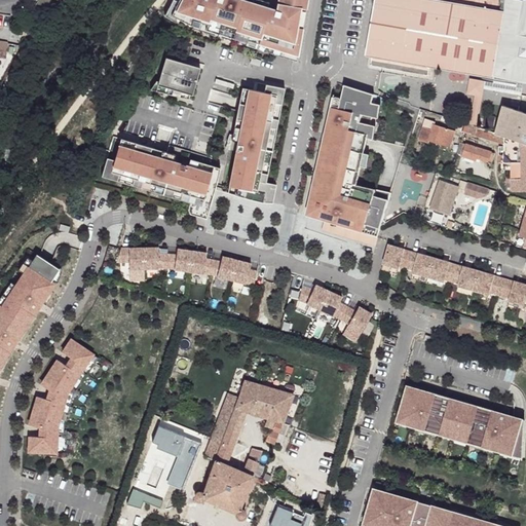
[(308,0),(278,0),(276,10),(242,0),(180,0),(172,14),(192,27),(299,58),(308,0)]
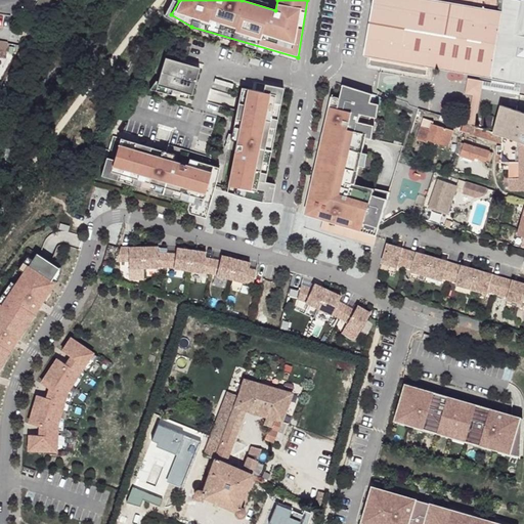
[(503,0),(373,0),(363,54),(370,56),(429,67),(491,78),(503,0)]
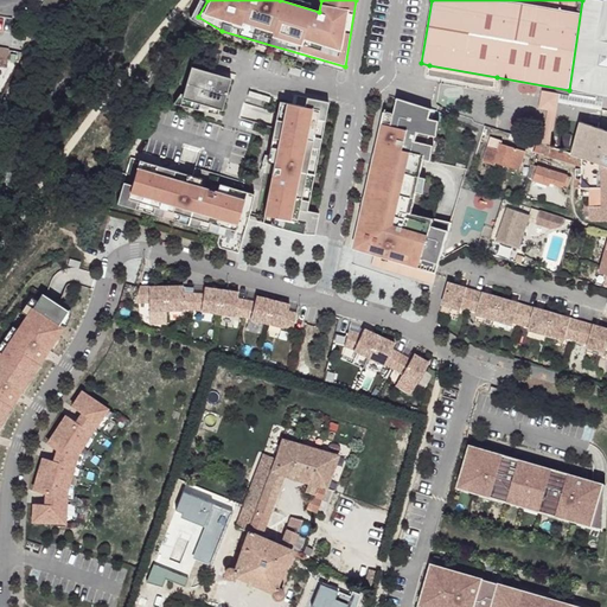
[(606,1),(600,0),(582,0),(569,90),(604,96),(606,96),(606,1)]
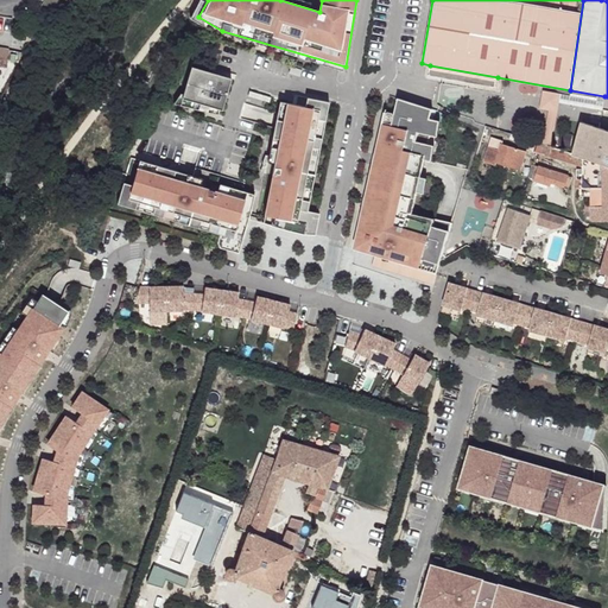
[(0,46),(0,65),(7,67),(11,49),(0,46)]
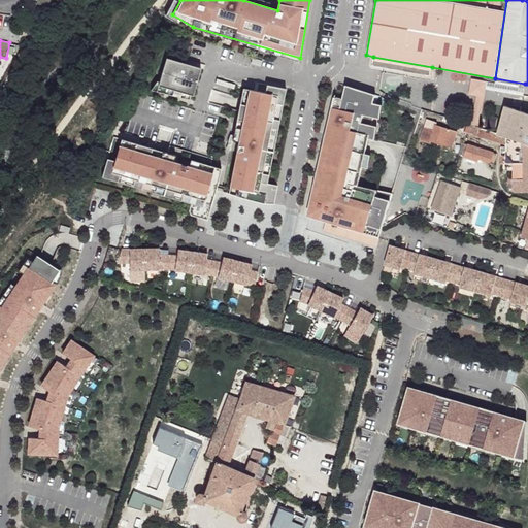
[(432,67),(373,57),(371,67),(384,69),(430,77),(432,67)]
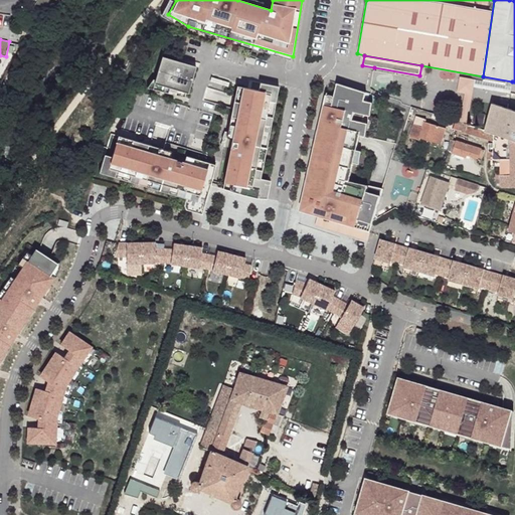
[(196,67),(163,57),(156,80),(154,79),(148,89),(168,94),(170,88),(188,95),(196,67)]
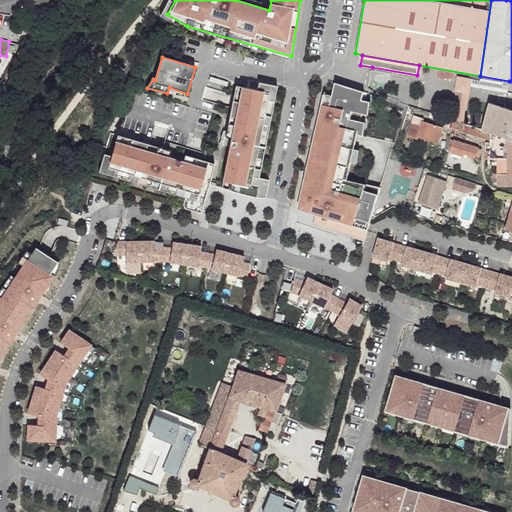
[(480,80),(457,76),(455,92),(461,93),(457,121),(463,123),(471,87),(508,92),(509,81),(480,76),(480,80)]
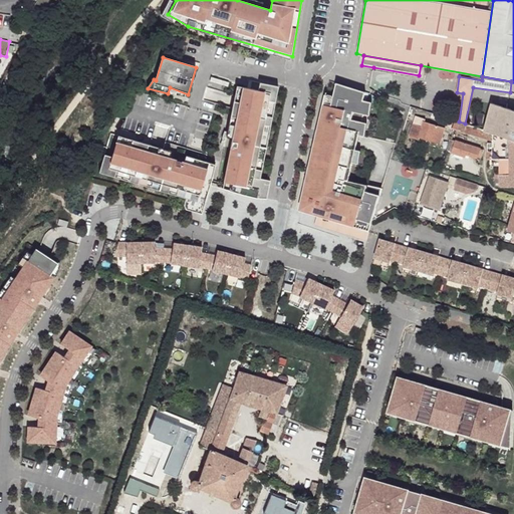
[(223,189),(256,199),(267,199),(270,182),(261,179),(279,87),(250,80),(248,89),(237,86),(227,137),(233,139),(223,188),(223,189)]
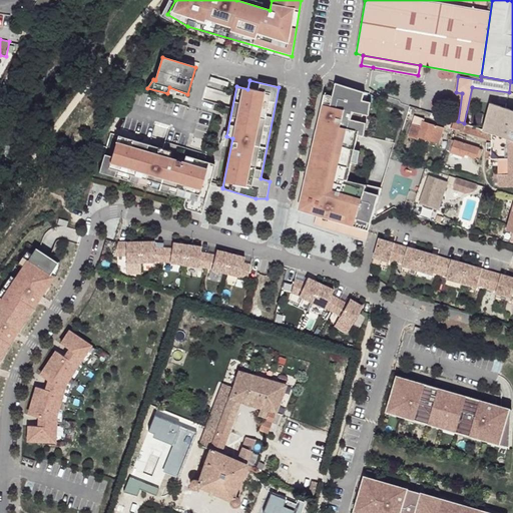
[(317,216),(367,231),(373,211),(381,188),(367,185),(347,181),(350,163),(357,163),(359,151),(354,149),(357,135),(362,136),(364,123),(350,120),(353,112),(367,115),(369,102),(362,100),(363,92),(335,83),(332,96),(325,94),(303,184),(297,210),(317,216)]
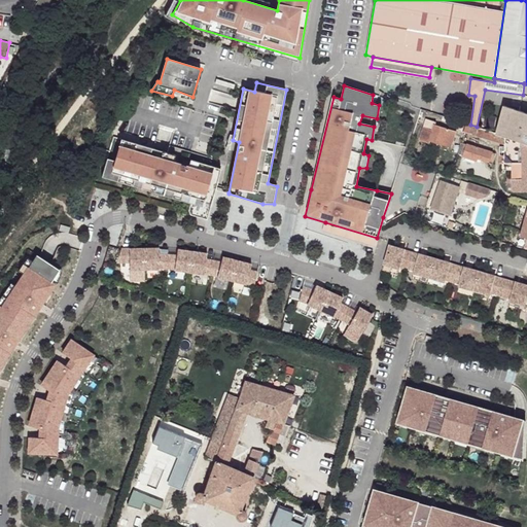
[(526,113),(503,106),(497,133),(504,136),(526,143),(526,113)]
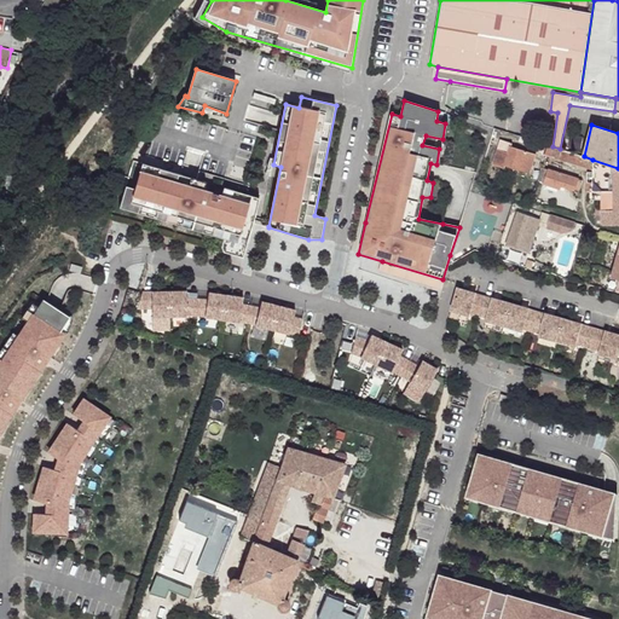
[(513,143),(501,139),(497,149),(508,152),(512,148),(513,143)]
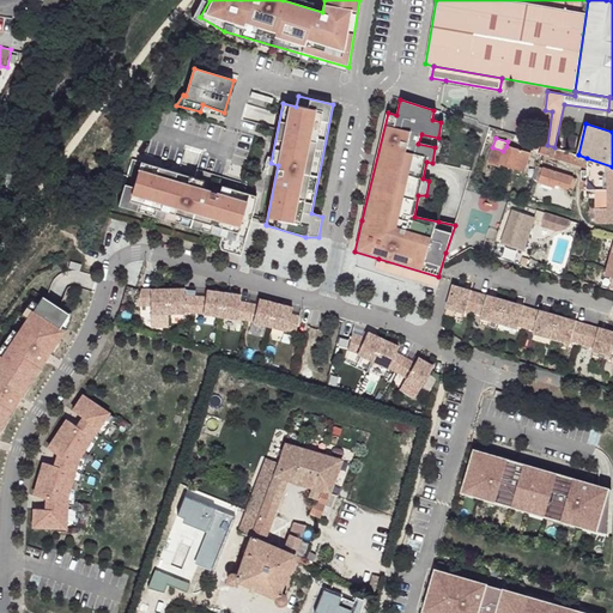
[(547,145),(539,143),(536,151),(586,168),(587,158),(578,155),(554,147),(547,145)]
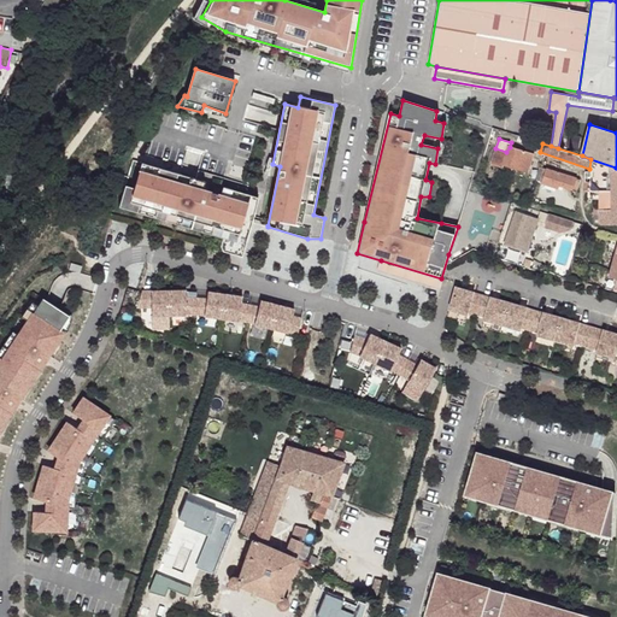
[(535,154),(510,147),(506,152),(504,166),(528,175),(535,154)]
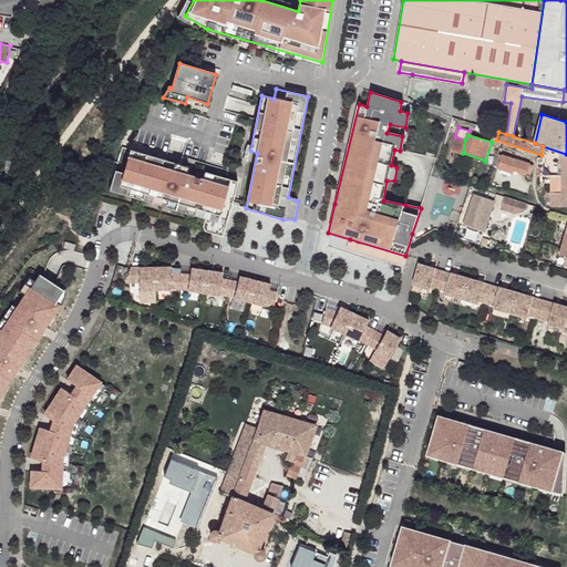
[(465,140),(455,136),(450,151),(462,155),(463,153),(465,140)]
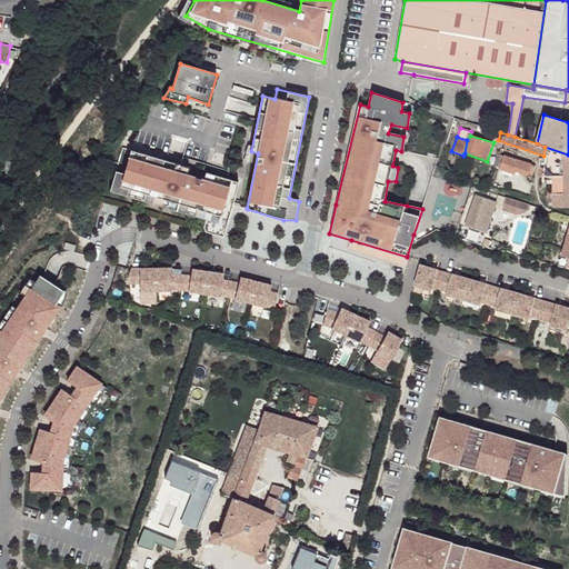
[(568,155),(545,147),(543,156),(545,159),(543,176),(552,177),(552,182),(552,189),(552,195),(563,196),(563,182),(568,182),(568,155)]
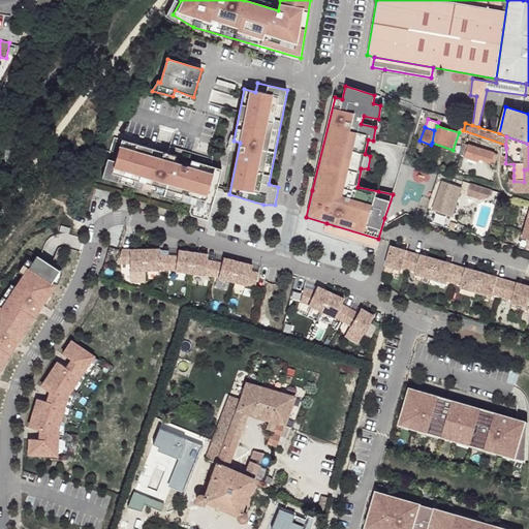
[(222,170),(114,137),(102,179),(191,205),(190,212),(192,216),(208,221),(217,191),(218,191),(222,170)]
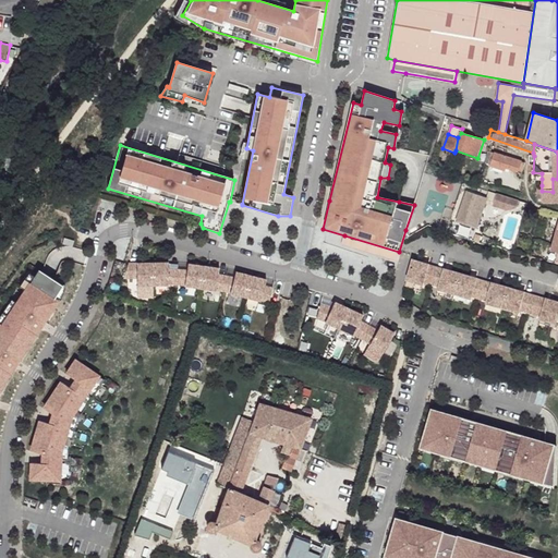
[(494,153),(488,150),(484,161),(489,166),(494,153)]
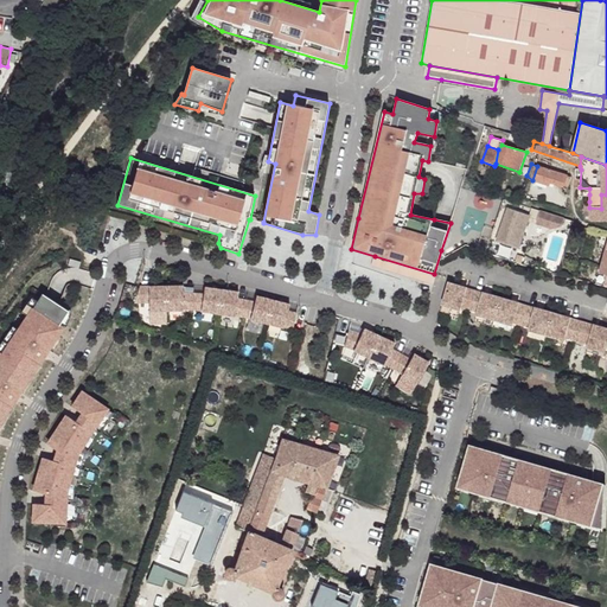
[(570,178),(537,166),(532,180),(549,185),(550,183),(567,189),(570,178)]
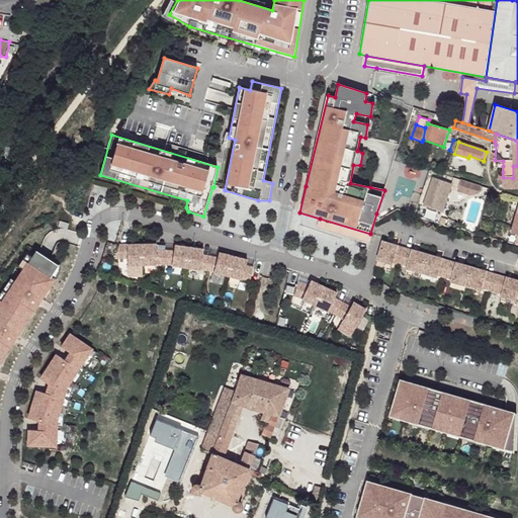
[(513,178),(503,177),(503,187),(517,187),(517,166),(513,166),(513,178)]
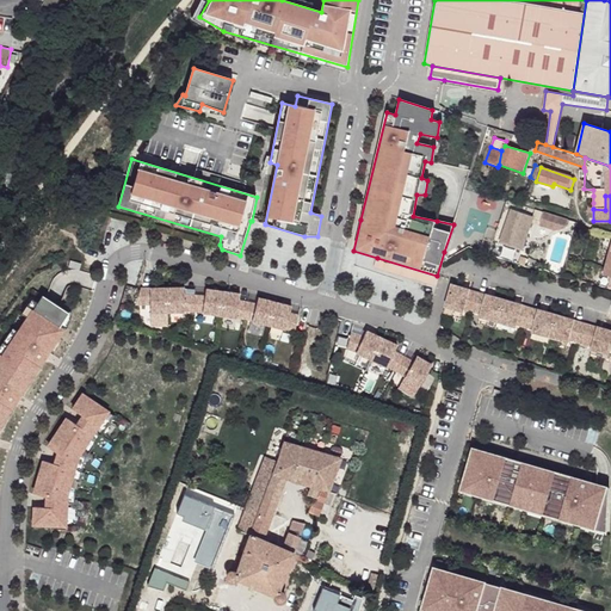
[(534,217),(511,210),(499,244),(523,251),(534,217)]
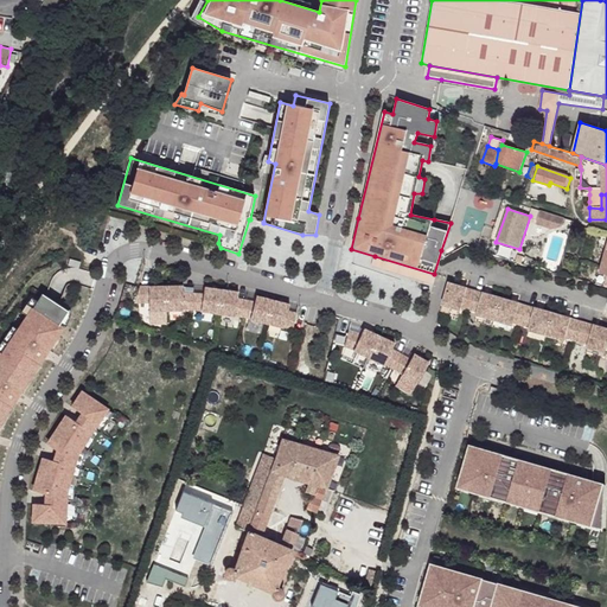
[(540,211),(536,223),(550,228),(551,224),(561,227),(563,218),(540,211)]
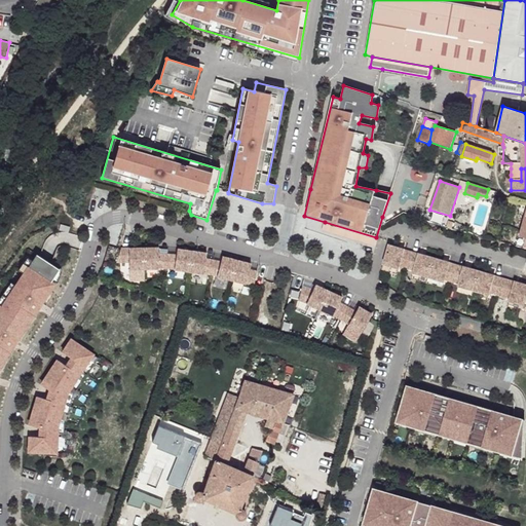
[(376,237),(325,222),(323,230),(374,247),(376,237)]
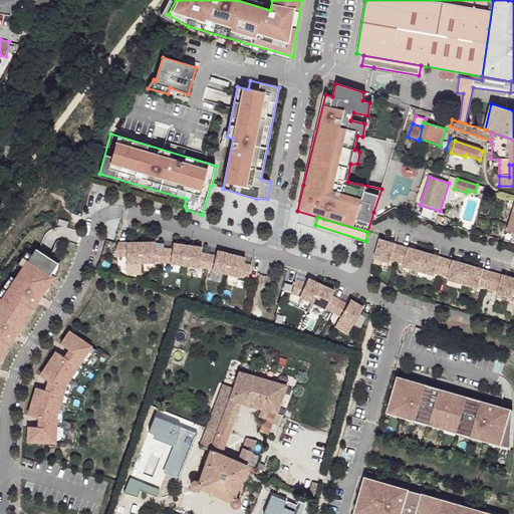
[(402,245),(379,239),(373,260),(390,264),(391,262),(398,264),(402,245)]
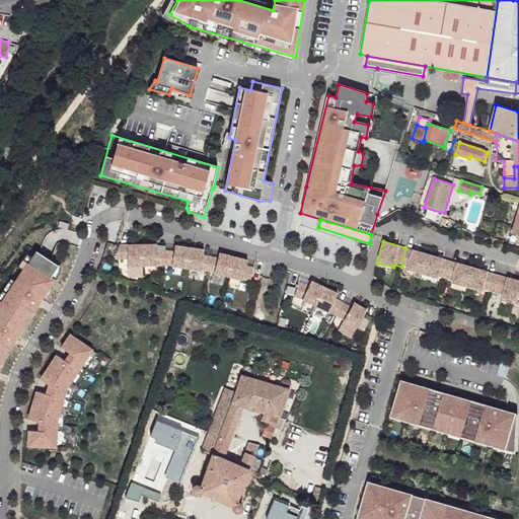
[(120,246),(115,261),(127,261),(127,268),(142,268),(142,246),(120,246)]
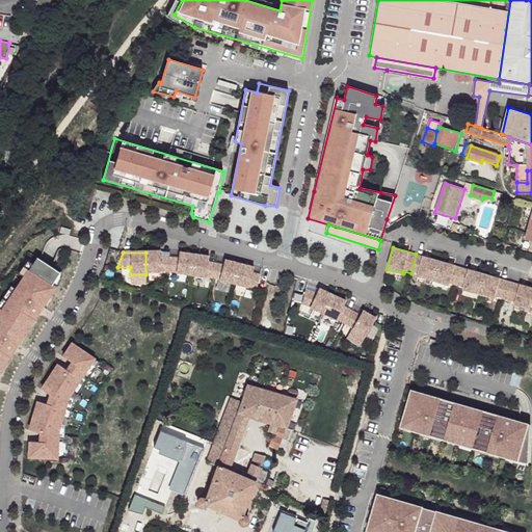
[(160,253),(145,253),(145,274),(160,273),(168,273),(169,260),(160,259),(160,253)]
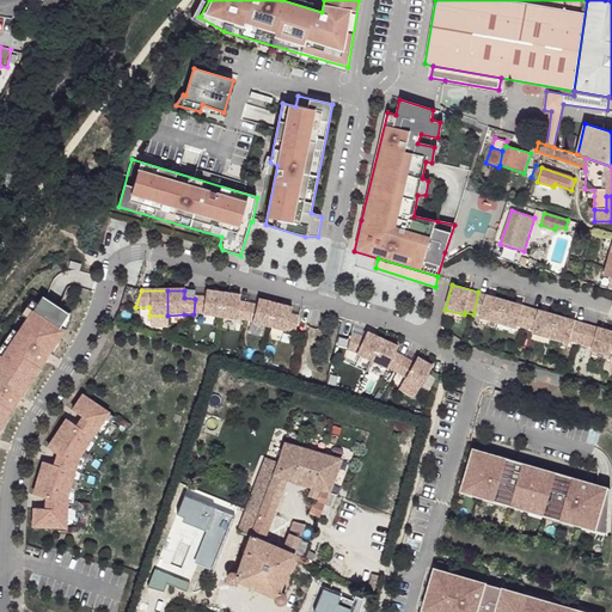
[(204,299),(195,299),(194,314),(202,316),(202,317),(218,318),(224,294),(206,292),(204,299)]
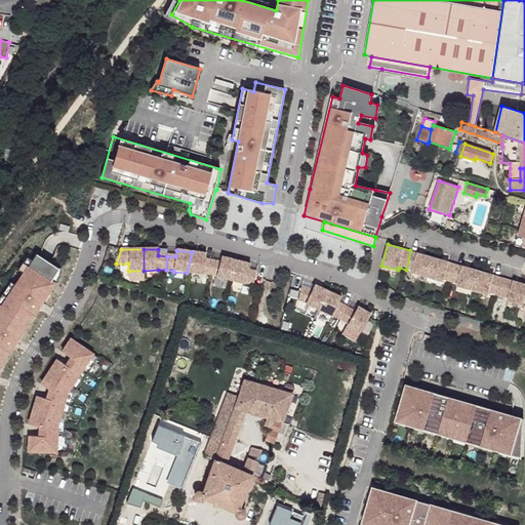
[(434,257),(410,250),(406,270),(413,272),(412,274),(428,278),(434,257)]
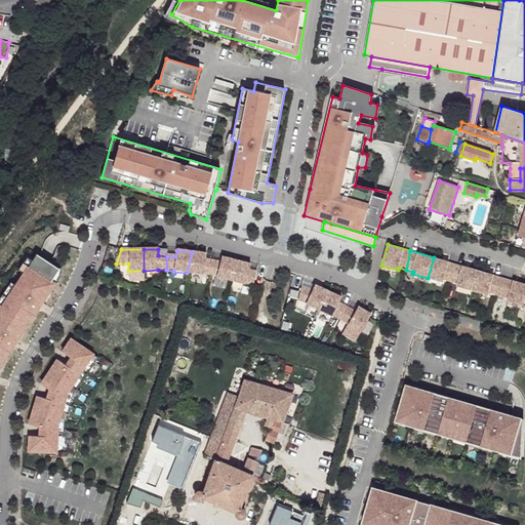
[(206,255),(192,252),(187,273),(201,276),(202,275),(209,276),(212,263),(205,261),(206,255)]
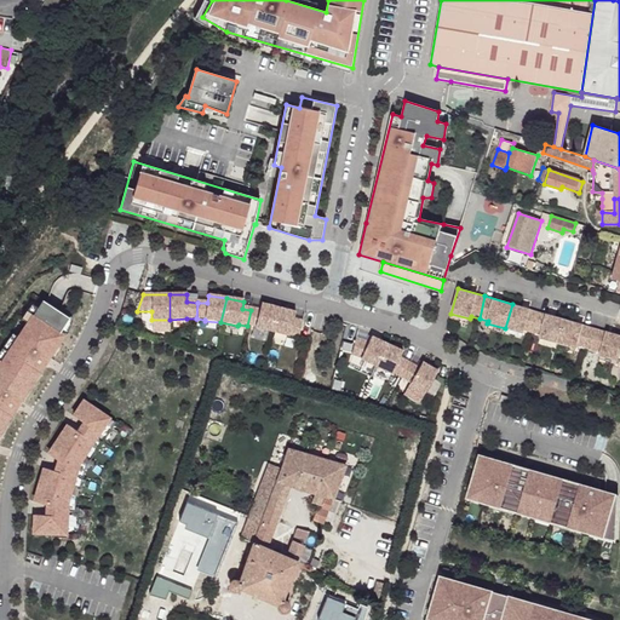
[(70,319),(44,300),(0,361),(0,435),(69,338),(64,336),(70,319)]
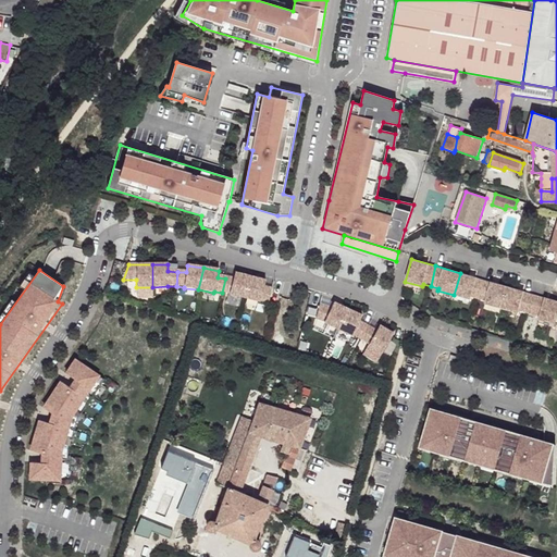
[(483,281),(460,273),(454,295),(470,299),(471,297),(479,299),(483,281)]
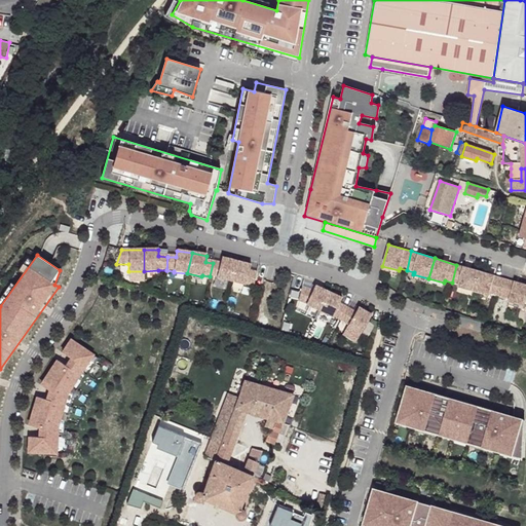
[(221,265),(213,263),(210,276),(217,278),(217,279),(231,283),(236,263),(222,259),(221,265)]
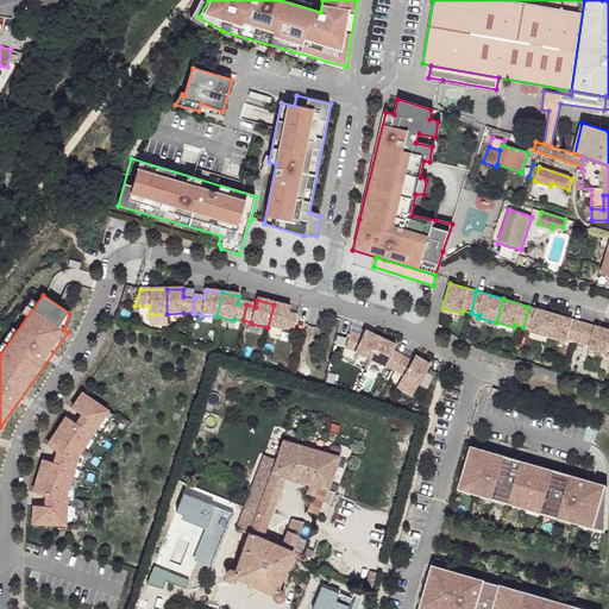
[(290,308),(274,305),(268,327),(284,332),(284,331),(293,333),(297,318),(289,315),(290,308)]
